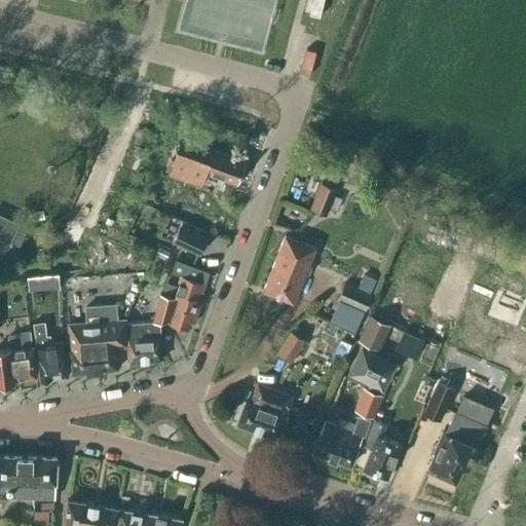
[(205,174),(237,186),(246,162),(182,138),(167,173),(200,185),(205,174)]
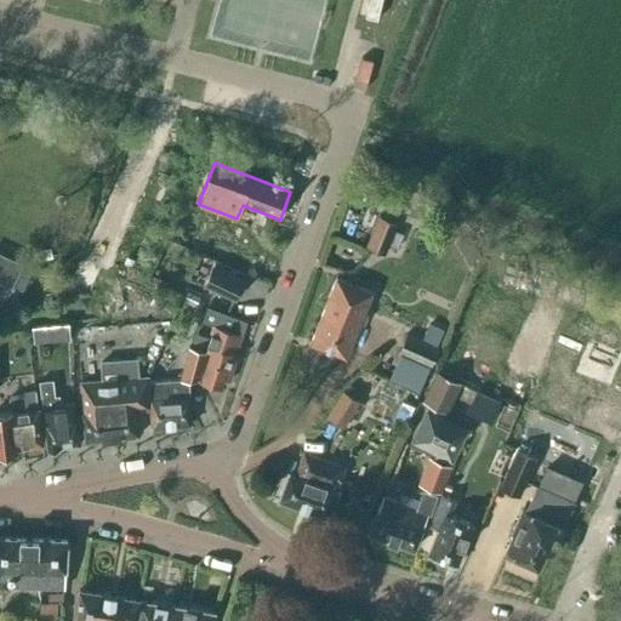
[(365,246),(385,255),(397,223),(377,216),(365,246)]
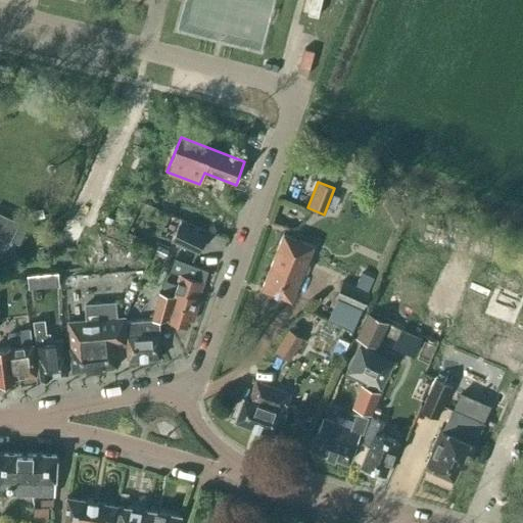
[(0,238),(9,243),(19,222),(0,212),(0,238)]
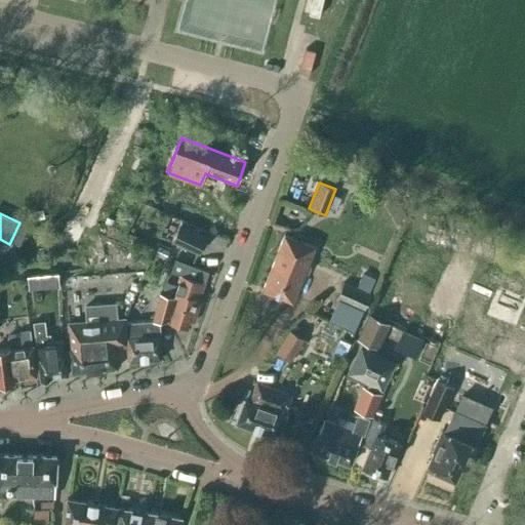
[(199,254),(207,237),(178,224),(170,241),(199,254)]
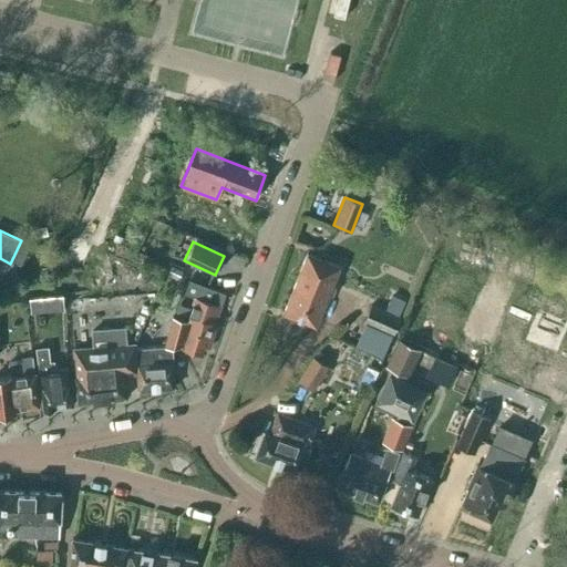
[(307,254),(284,313),(316,326),(339,267),(307,254)]
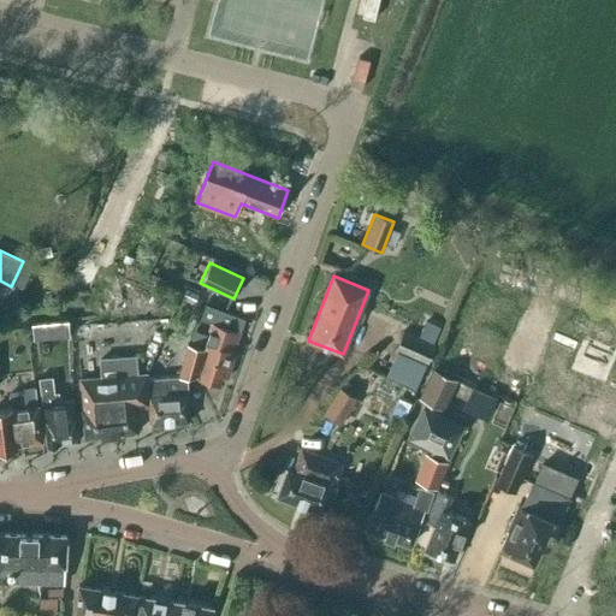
[(208,349),(199,378),(197,378),(219,385),(221,377),(227,378),(236,351),(234,350),(243,318),(205,304),(199,319),(207,323),(205,330),(208,331),(203,347),(208,349)]
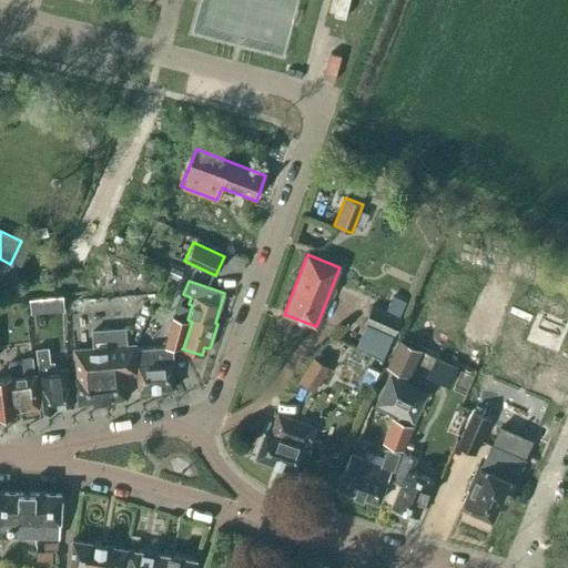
[(24,300),(26,314),(38,312),(37,298),(24,300)]
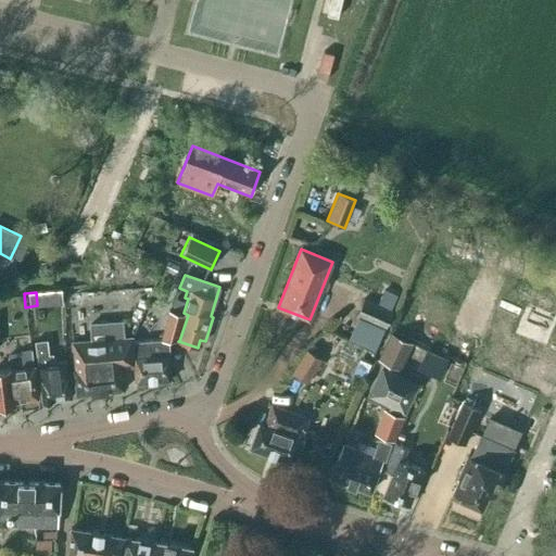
[(355,318),(386,330),(393,312),(364,299),(355,318)]
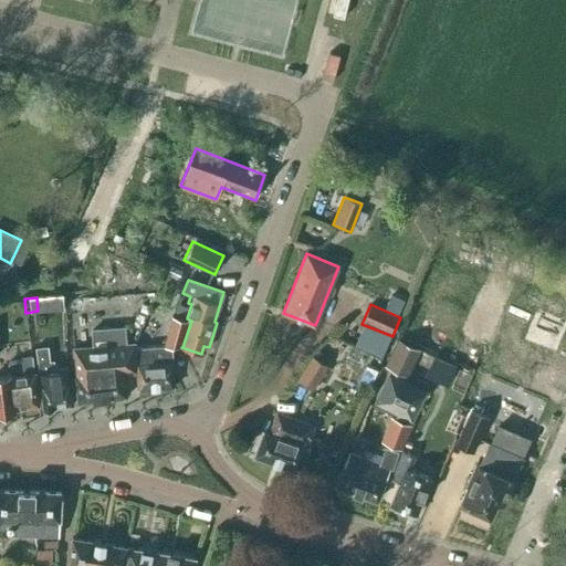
[(188,321),(173,316),(164,347),(170,346),(180,345),(188,321)]
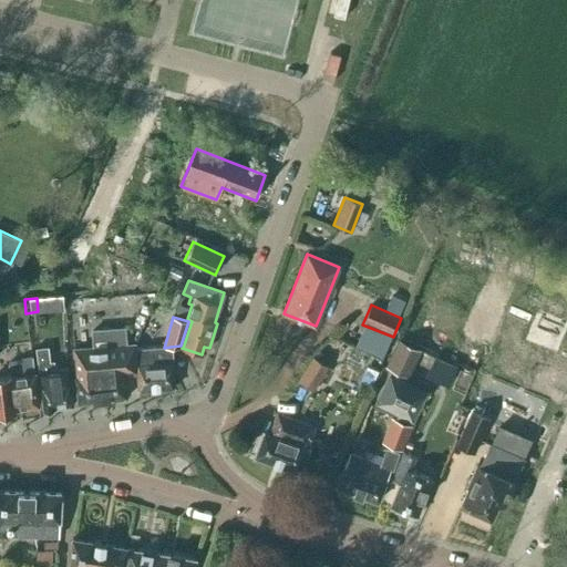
[(78,403),(126,398),(125,373),(136,372),(135,350),(135,344),(127,346),(125,327),(91,329),(92,349),(73,350),(78,403)]
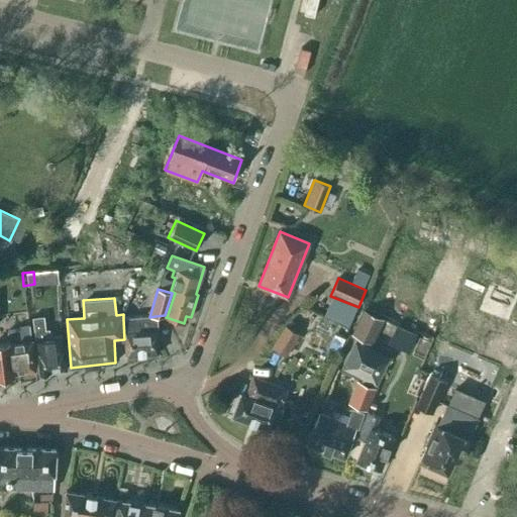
[(351,334),(373,343),(384,319),(363,309),(351,334)]
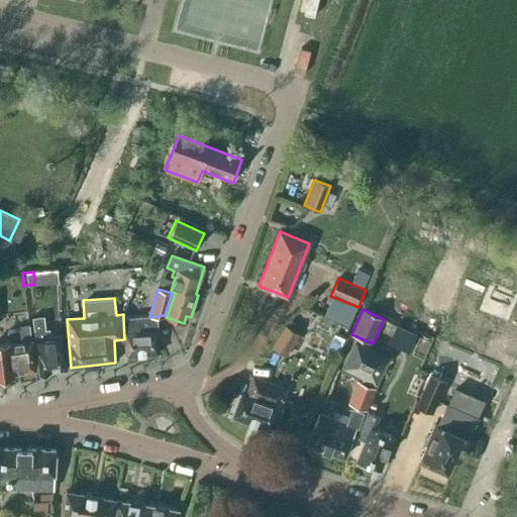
[(47,372),(67,370),(63,336),(46,338),(43,316),(32,318),(39,375),(48,374),(47,372)]
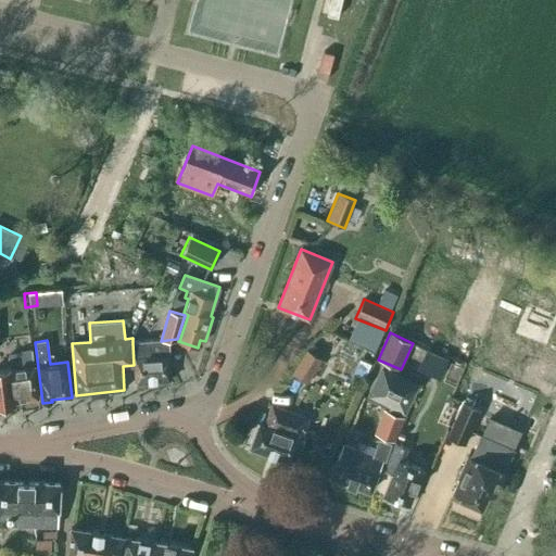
[(171,380),(167,340),(161,341),(133,343),(134,365),(135,382),(171,380)]
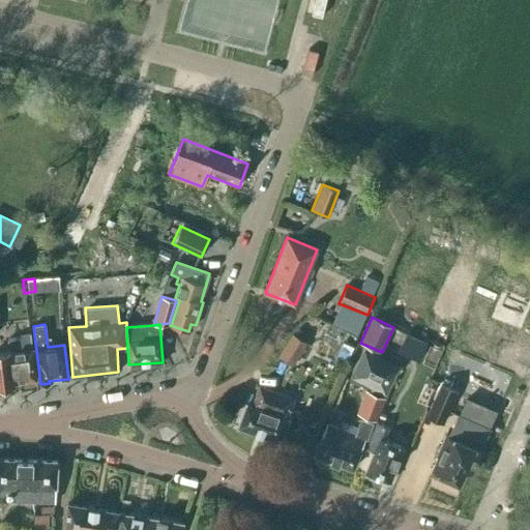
[(277,355),(292,364),(306,342),(292,333),(277,355)]
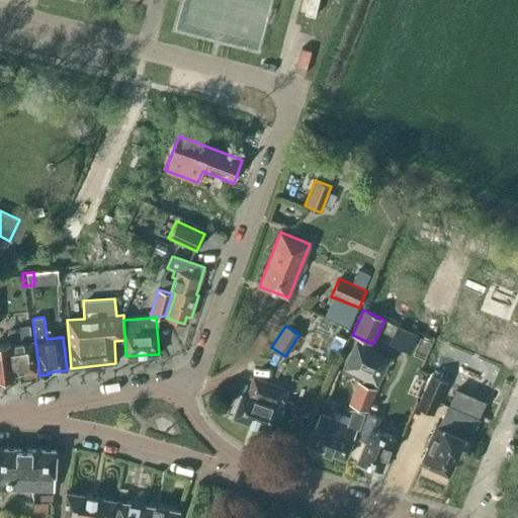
[(7,333),(9,343),(0,344),(0,382),(2,385),(9,384),(11,380),(15,379),(14,376),(34,374),(28,329),(7,333)]
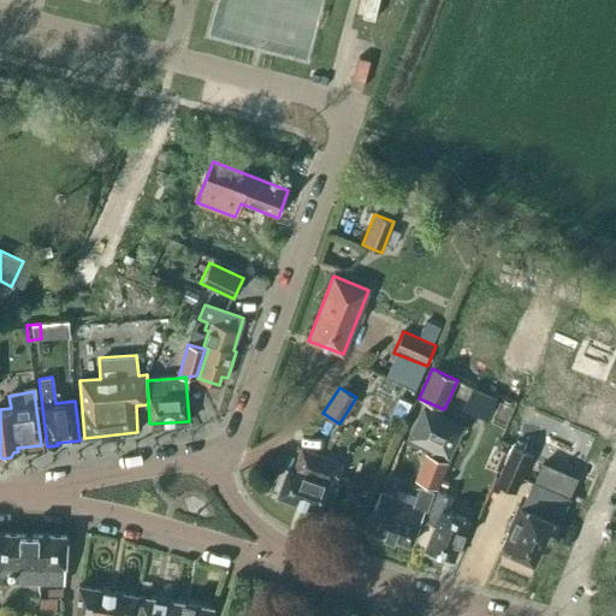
[(502,437),(517,443),(532,409),(516,402),(502,437)]
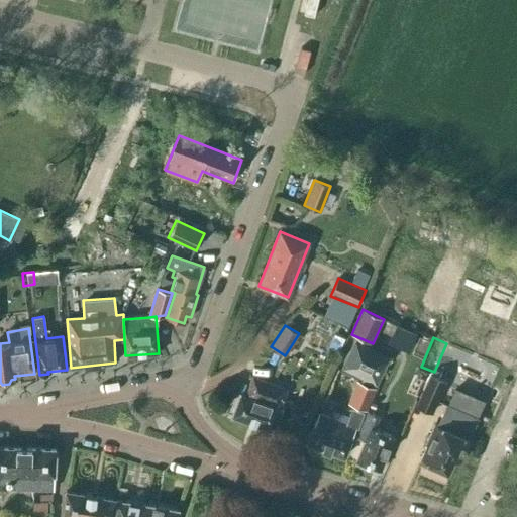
[(360,380),(372,385),(374,382),(375,382),(386,358),(355,343),(343,368),(363,377),(360,380)]
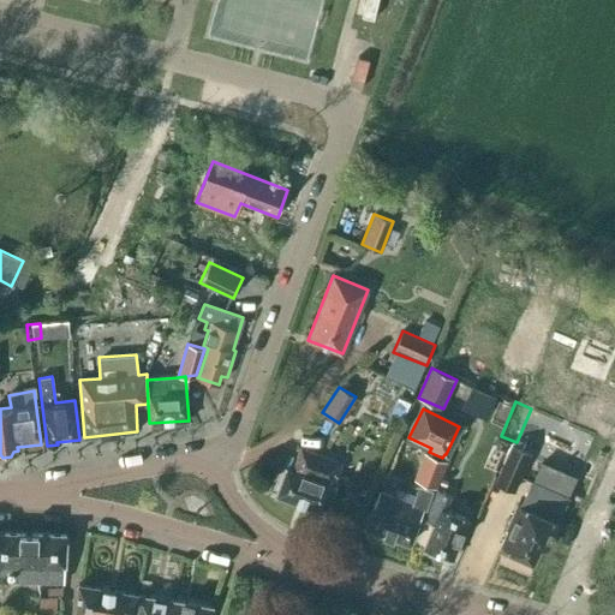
[(494,483),(514,493),(531,454),(511,445),(494,483)]
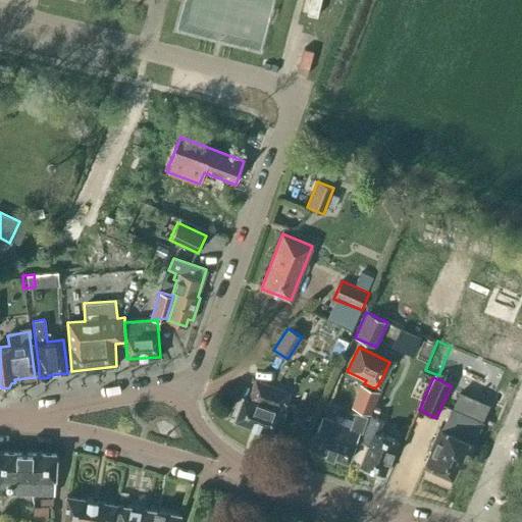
[(284,412),(281,411),(289,393),(254,380),(248,399),(243,397),(233,420),(275,435),(284,412)]
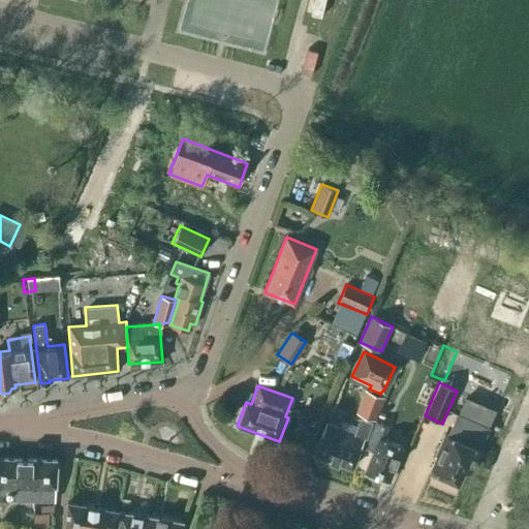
[(355,412),(375,421),(384,397),(365,390),(355,412)]
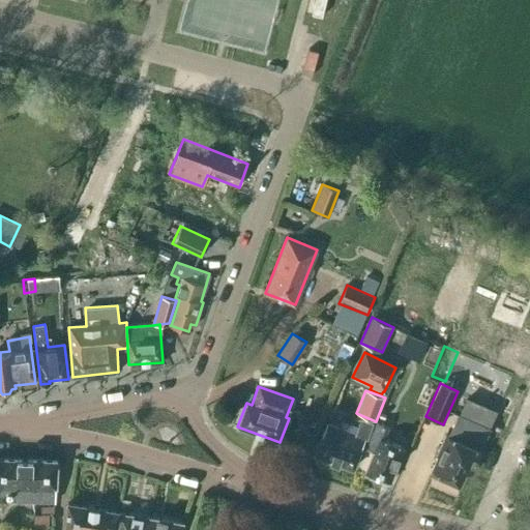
[(446,480),(457,484),(464,469),(470,472),(488,429),(458,416),(448,437),(444,435),(440,446),(443,447),(433,471),(446,477),(446,480)]
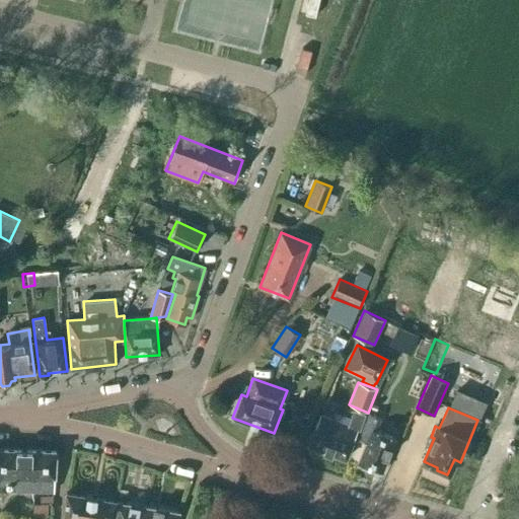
[(307,446),(346,459),(358,429),(359,429),(364,416),(354,412),(348,426),(319,415),(307,446)]
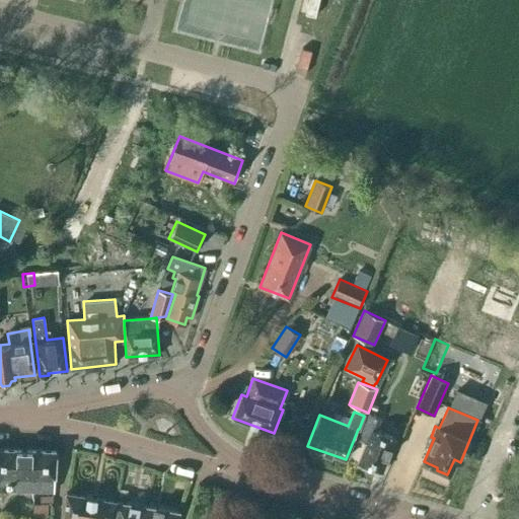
[(357,463),(381,472),(394,437),(374,430),(378,418),(367,414),(357,440),(365,443),(357,463)]
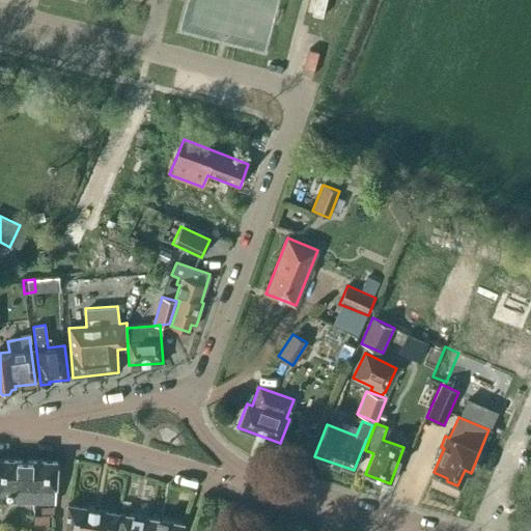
[(57,462),(0,459),(0,501),(53,503),(54,487),(55,487),(57,462)]
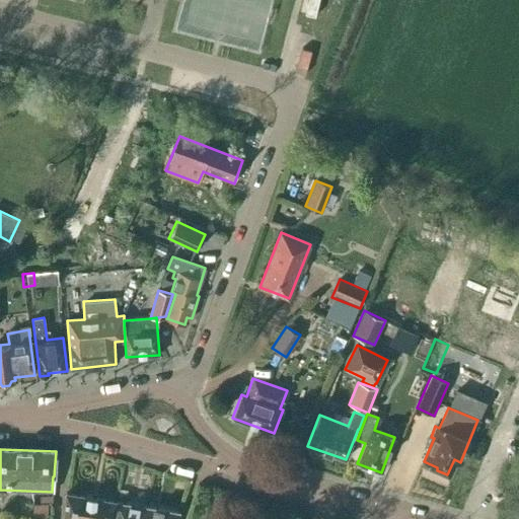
[(113,518),(116,502),(66,493),(63,518),(113,518)]
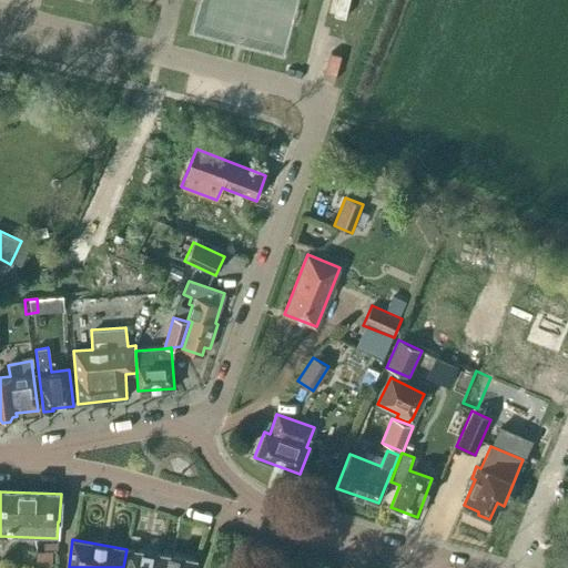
[(156,567),(158,555),(159,554),(127,549),(123,567),(156,567)]
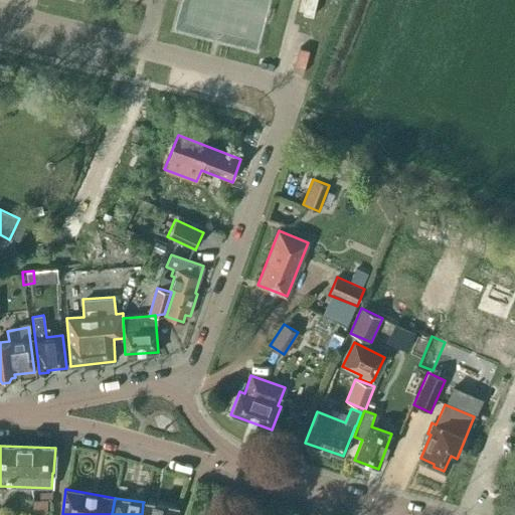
[(32,499),(32,513),(46,514),(47,499),(32,499)]
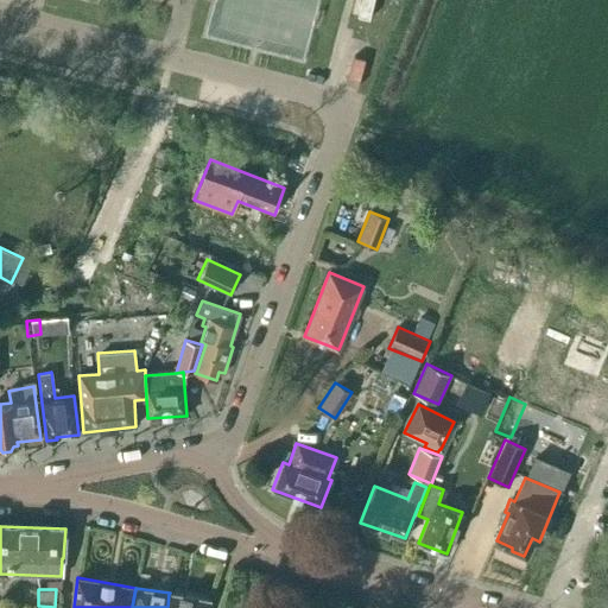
[(168,607),(207,607),(209,600),(170,593),(169,594),(168,607)]
